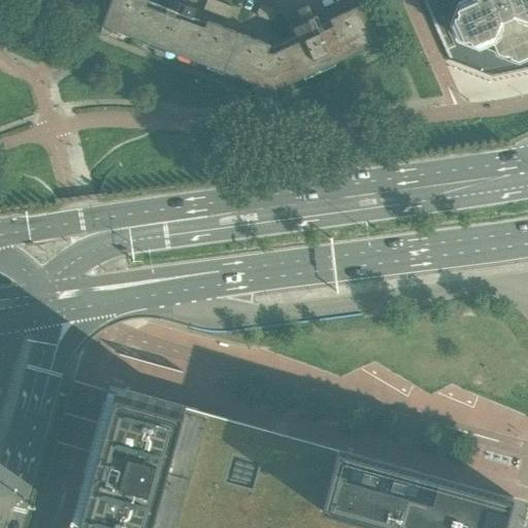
[(334,63),(363,50),(360,43),(366,40),(372,53),(376,54),(382,52),(361,5),(329,20),(332,26),(271,54),(267,52),(270,45),(206,21),(204,28),(146,6),(147,0),(111,0),(99,34),(104,36),(108,35),(113,23),(120,25),(117,32),(149,44),(152,37),(158,39),(153,52),(155,56),(172,62),(176,60),(178,56),(209,67),(211,60),(218,62),(213,74),(216,78),(226,83),(230,80),(234,68),(240,71),(238,77),(253,84),(250,92),(256,94),(260,92),(262,87),(272,91),(304,76),(301,70),(307,67),(314,78),(318,80),(334,72),(336,68),(334,63)]
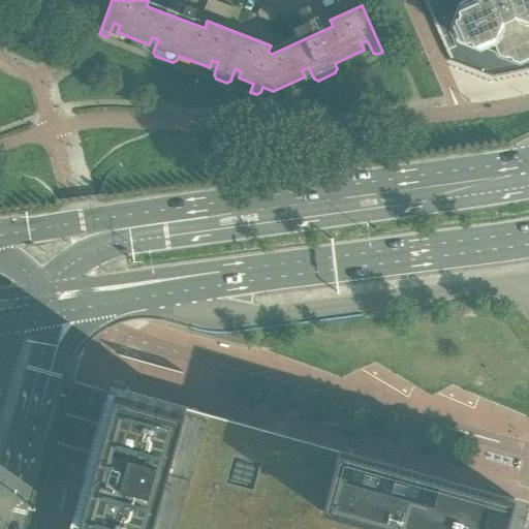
[(196,9),(186,5),(187,0),(176,0),(172,9),(193,18),(196,9)]
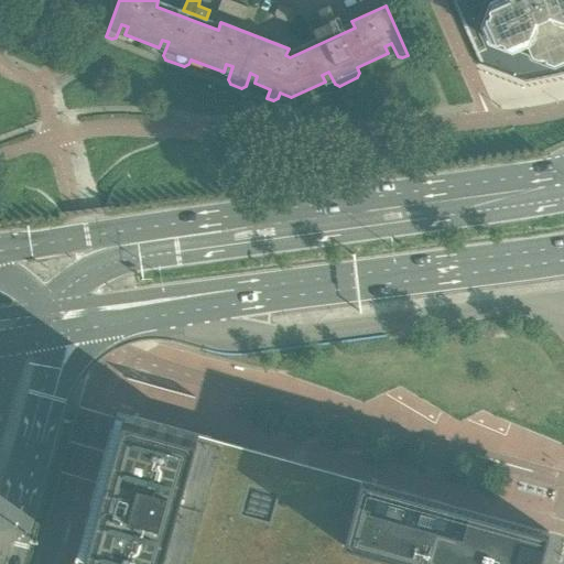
[(242,21),(246,19),(249,9),(226,0),(224,0),(221,1),(217,11),(242,21)]
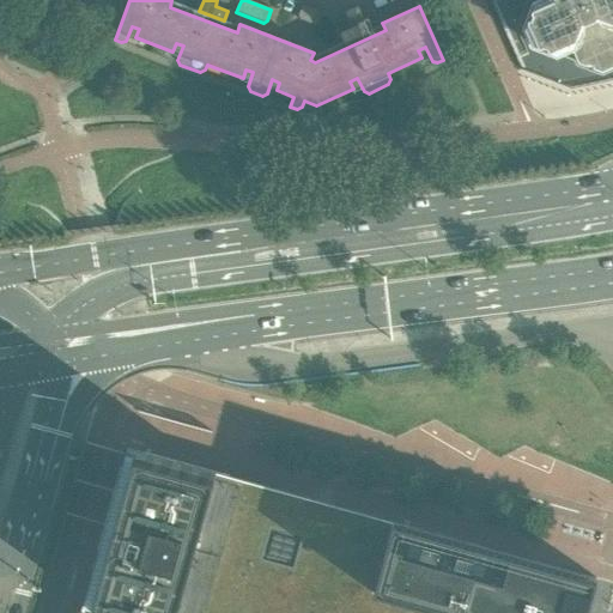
[(612,0),(535,0),(525,29),(532,46),(601,72),(612,66),(612,0)]
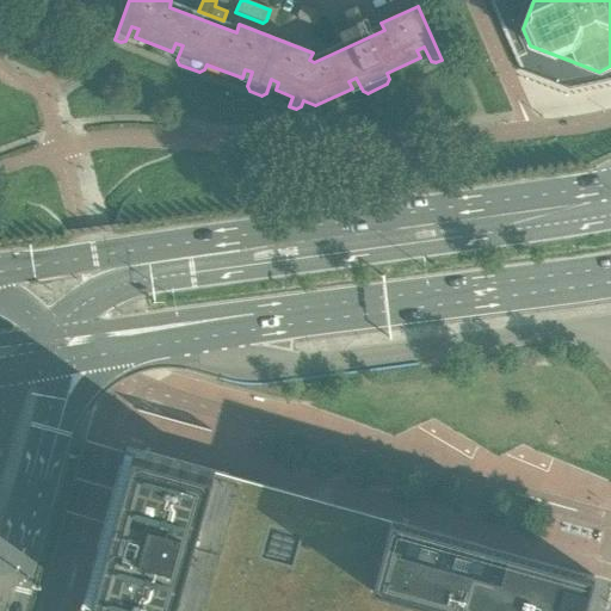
[(315,26),(319,18),(320,16),(318,11),(301,5),(296,16),(298,20),(315,26)]
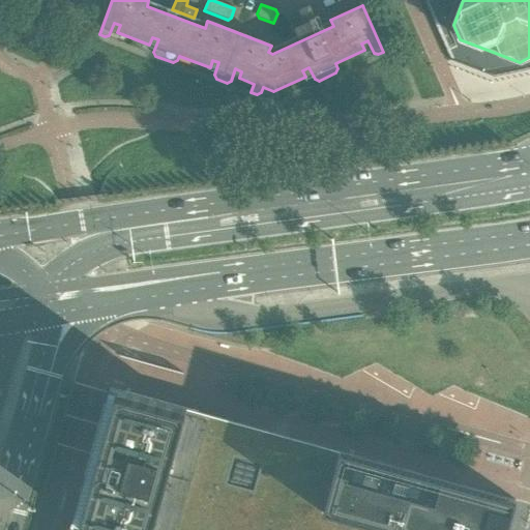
[(318,27),(308,5),(298,10),(304,24),(294,28),(298,36),(318,27)]
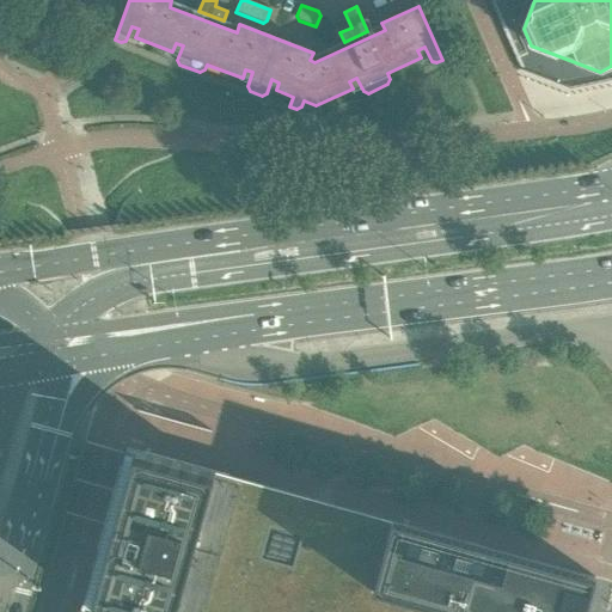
[(611,611),(611,582),(595,579),(389,520),(210,470),(127,446),(89,581),(80,611),(611,611)]
